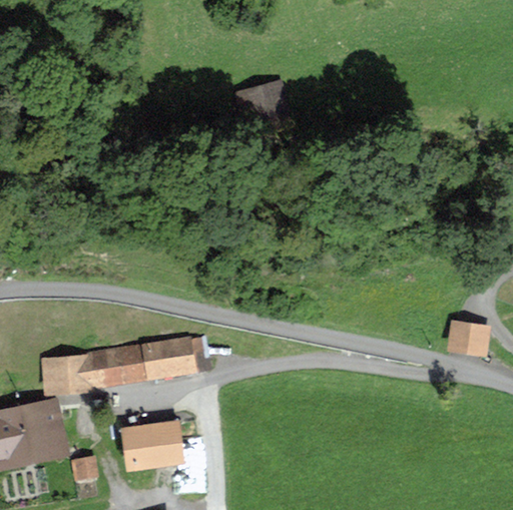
[(299,130),(284,77),(232,91),(239,116),(247,144),(299,130)]
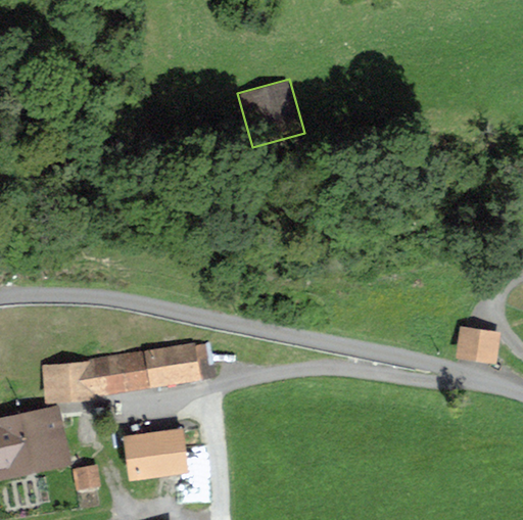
[(497,363),(501,328),(459,325),(456,360),(497,363)]
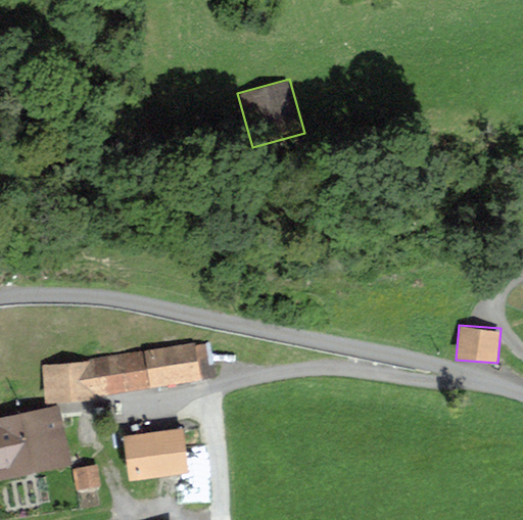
[(95,399),(147,392),(146,390),(216,380),(210,343),(196,345),(195,343),(140,350),(140,347),(89,355),(95,399)]
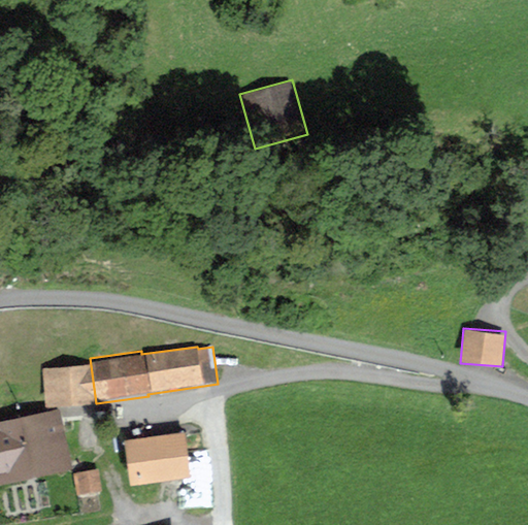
[(96,403),(90,358),(39,365),(46,411),(96,403)]
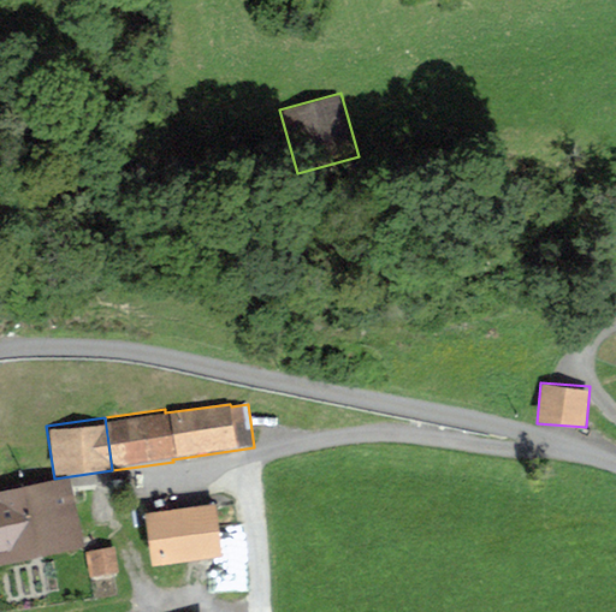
[(0,569),(86,551),(70,477),(0,492),(0,569)]
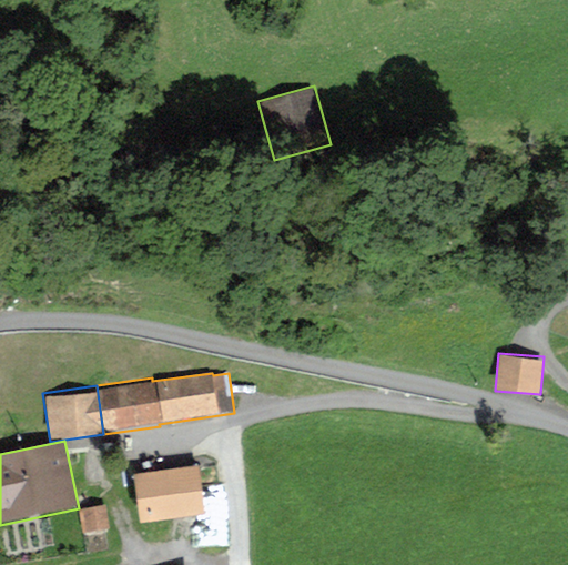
[(204,516),(196,464),(131,473),(138,525),(204,516)]
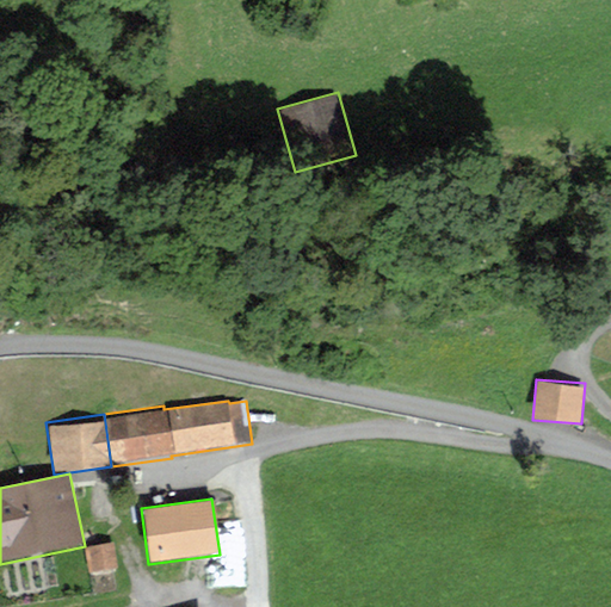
[(118,568),(113,540),(86,546),(91,573),(118,568)]
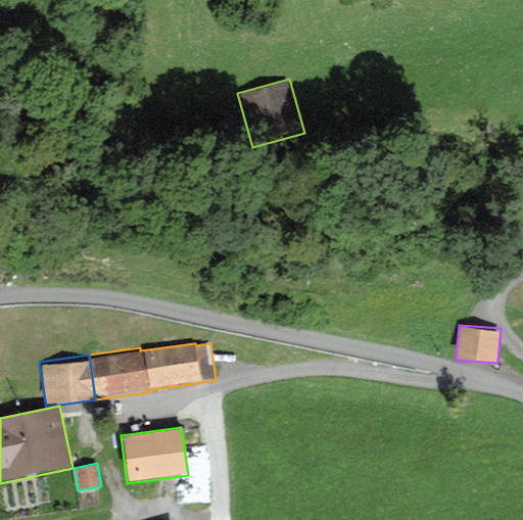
All buildings are outlined.
